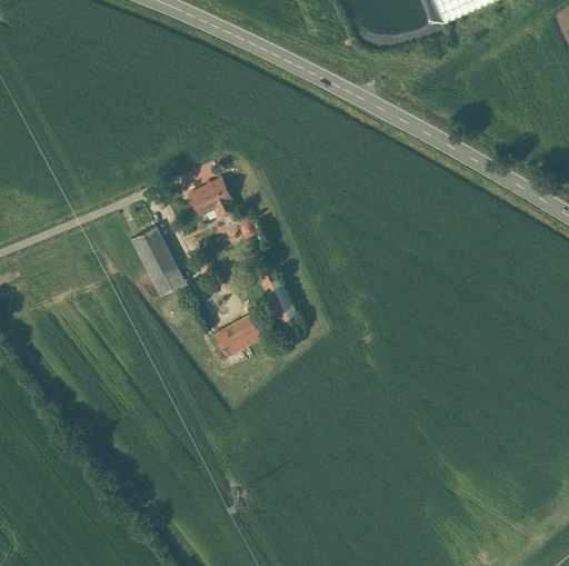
[(432,0),(443,25),(497,0),(432,0)]
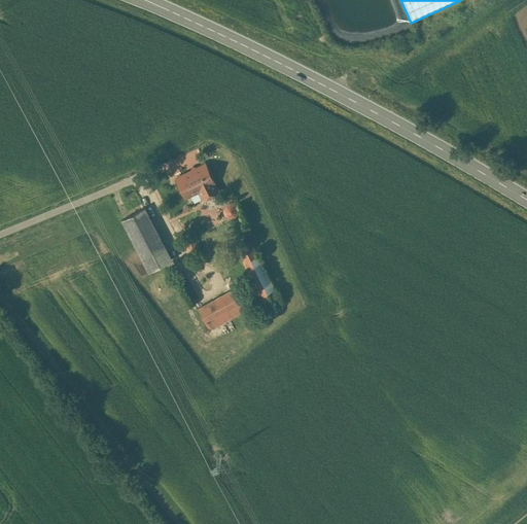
[(208,175),(204,167),(196,171),(192,169),(189,174),(176,180),(185,199),(190,197),(191,195),(202,188),(207,199),(217,194),(213,185),(211,181),(212,179),(211,176),(208,175)]
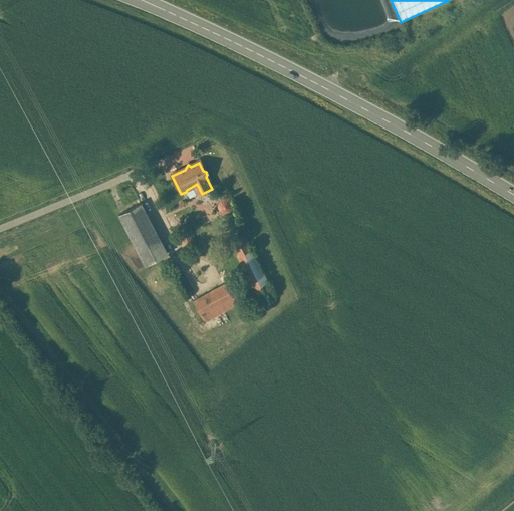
[(216,207),(226,216),(233,207),(223,198),(216,207)]
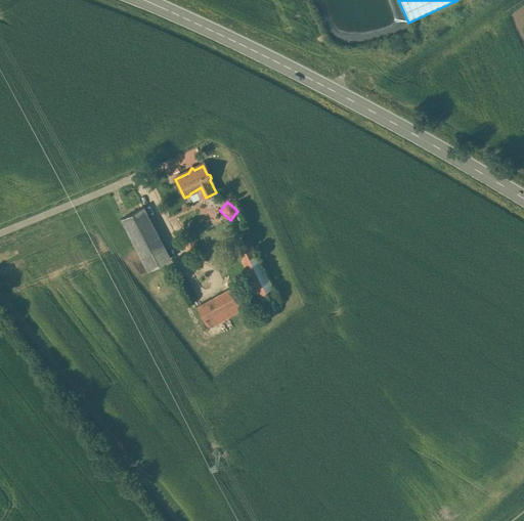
[(170,261),(143,209),(121,221),(148,272),(170,261)]
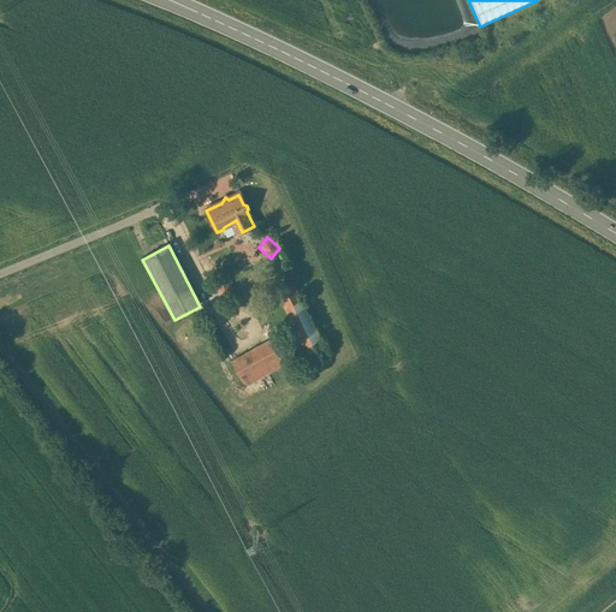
[(218,293),(230,297),(234,289),(221,284),(218,293)]
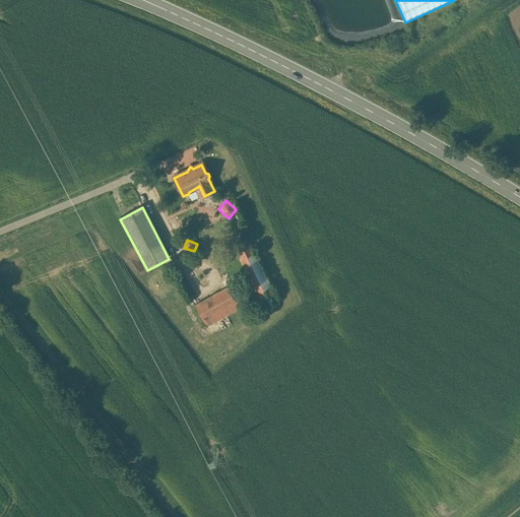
[(277,303),(247,243),(234,249),(264,310),(277,303)]
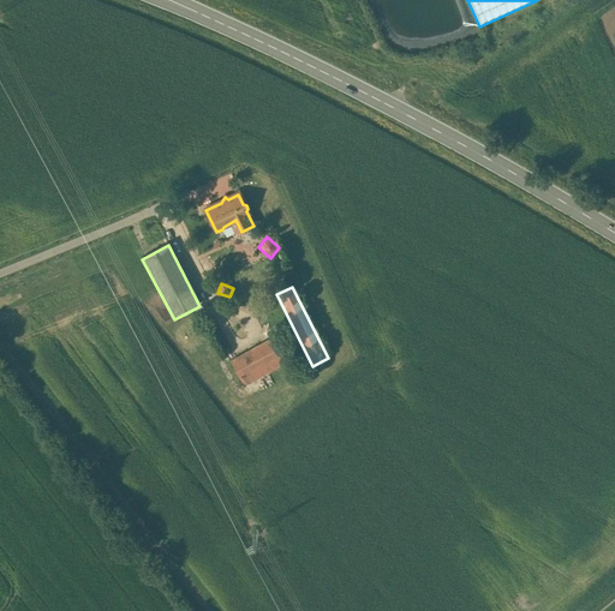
[(269,342),(231,363),(244,388),(292,361),(280,337),(269,343),(269,342)]
